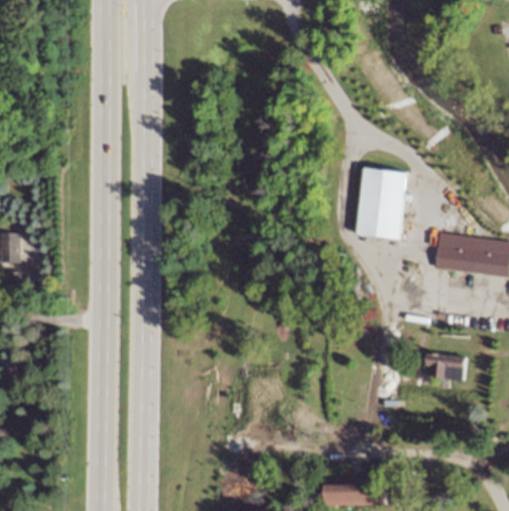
[(399,239),(406,171),(363,166),(355,234),(399,239)]
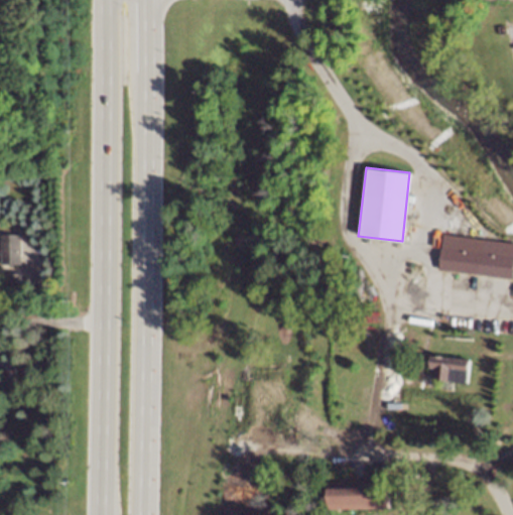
[(0,234),(12,234),(12,261),(0,261),(0,234)]
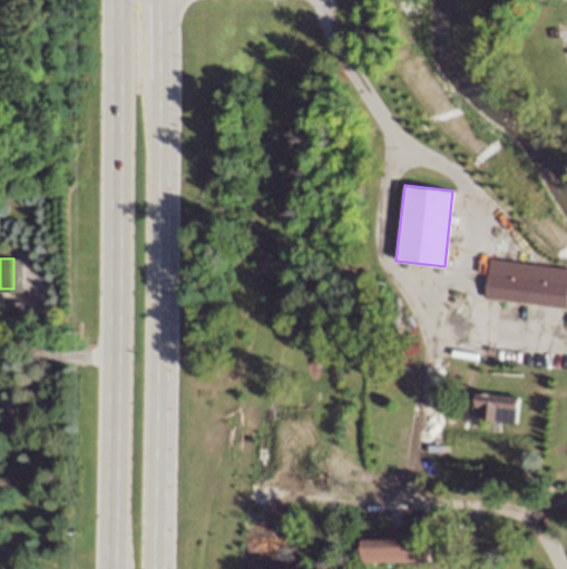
[(566,295),(566,308),(484,298),(488,261),(566,270),(566,295)]
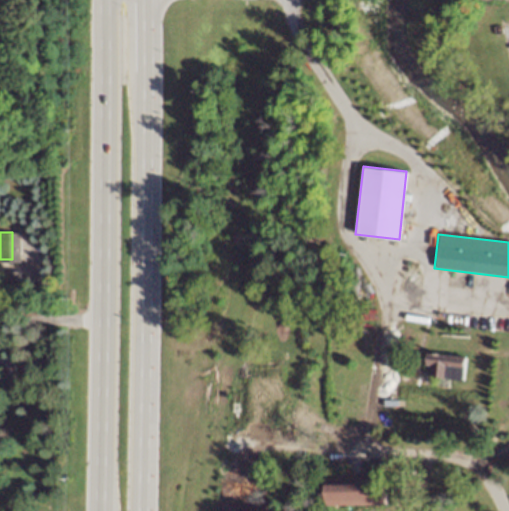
[(0,350),(2,350),(10,370),(0,375),(0,350)]
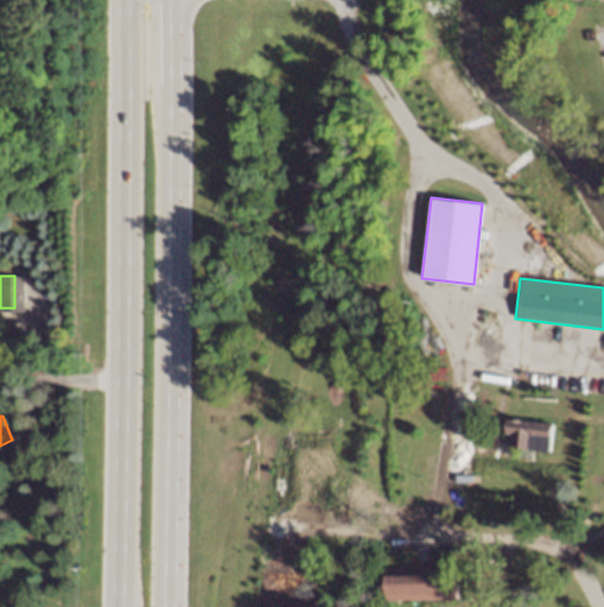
[(544,429),(541,449),(498,446),(501,418),(545,423),(544,429)]
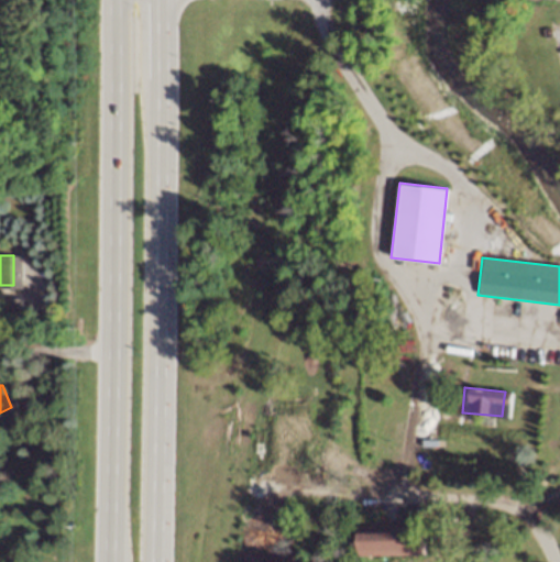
[(497,423),(508,425),(507,438),(495,437),(497,423)]
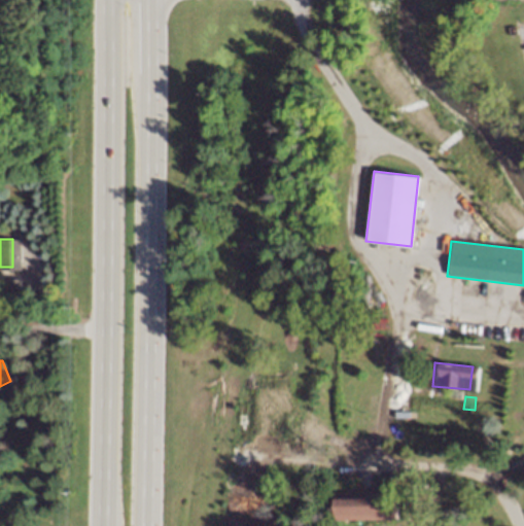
[(329,492),(328,521),(387,518),(387,490),(329,492)]
